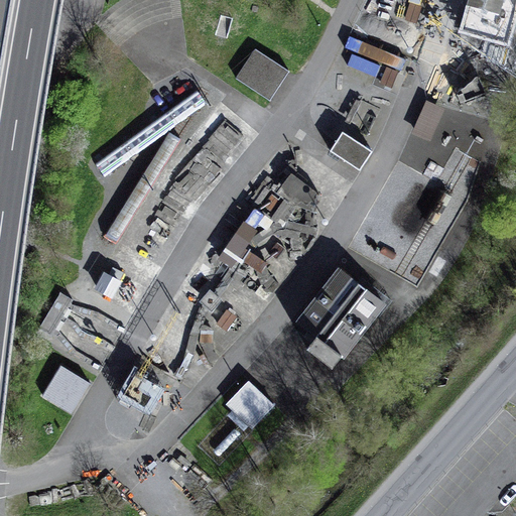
[(498,0),(472,0),(472,2),(496,8),(498,0)]
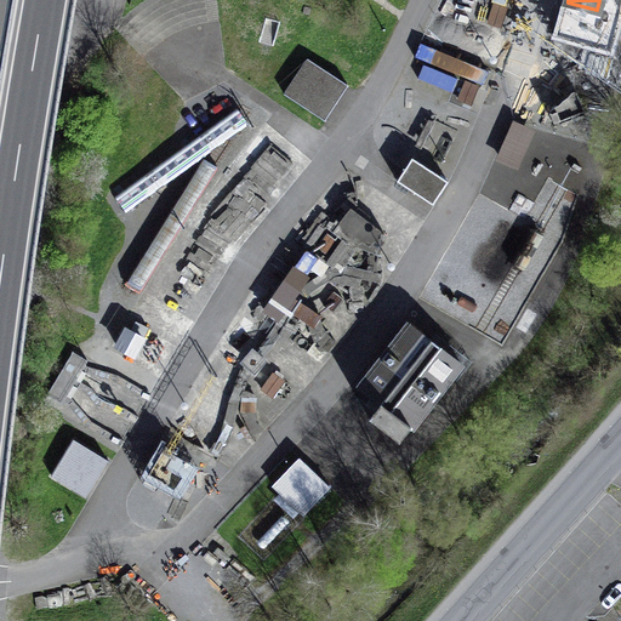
[(325,121),(348,86),(308,60),(284,95),(325,121)]
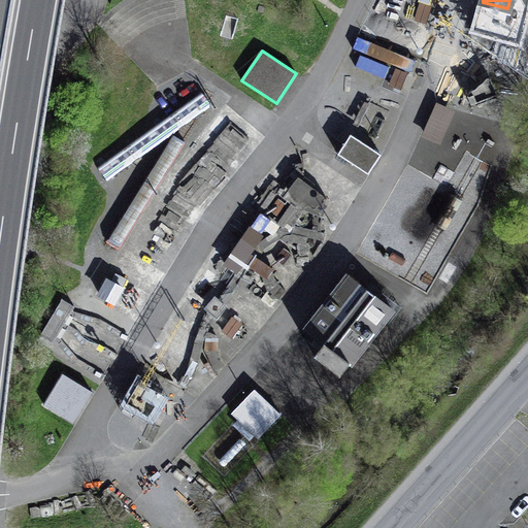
[(496,95),(489,76),(466,95),(470,106),(496,95)]
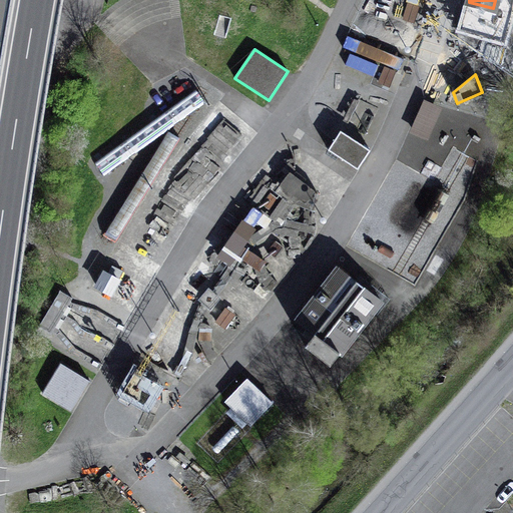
[(428,145),(443,112),(425,104),(410,137),(428,145)]
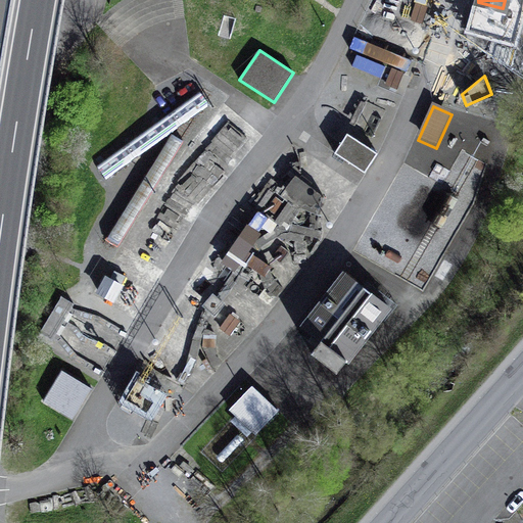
[(378,153),(347,134),(334,153),(365,173),(378,153)]
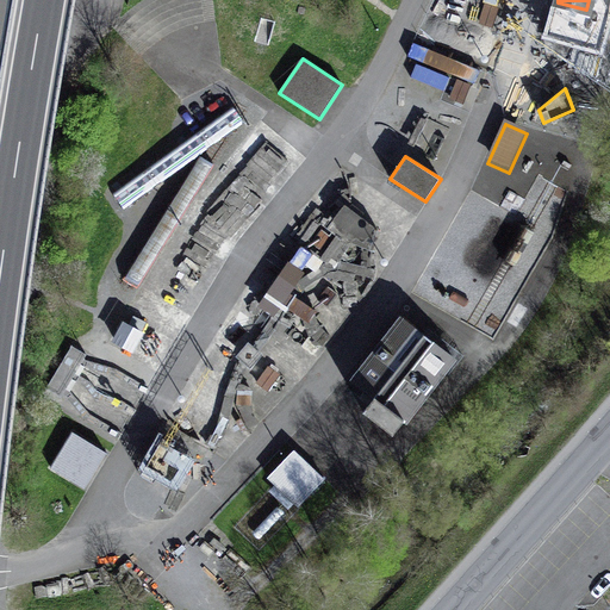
[(331,231),(365,256),(378,238),(344,215),(331,231)]
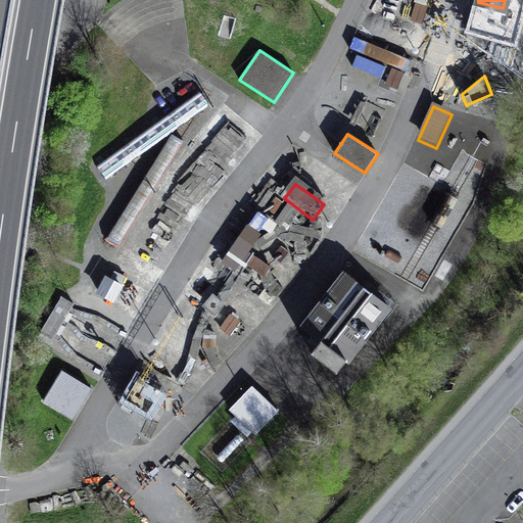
[(258,220),(226,260),(243,275),(276,233),(258,220)]
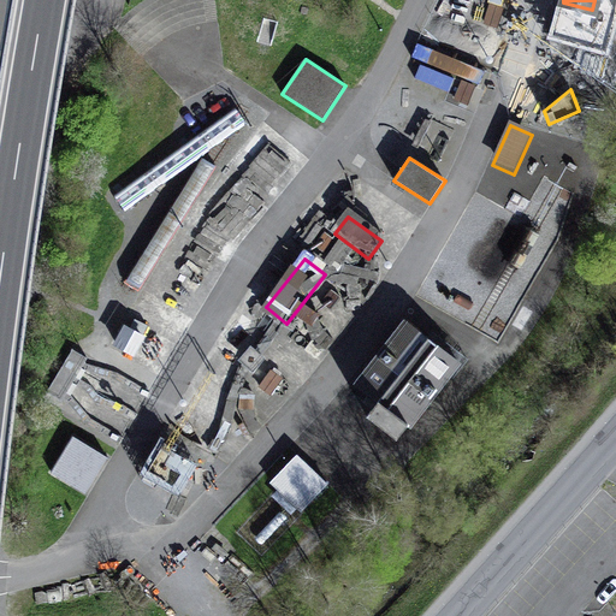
[(457,361),(407,321),(356,386),(377,402),(366,416),(396,439),(457,361)]
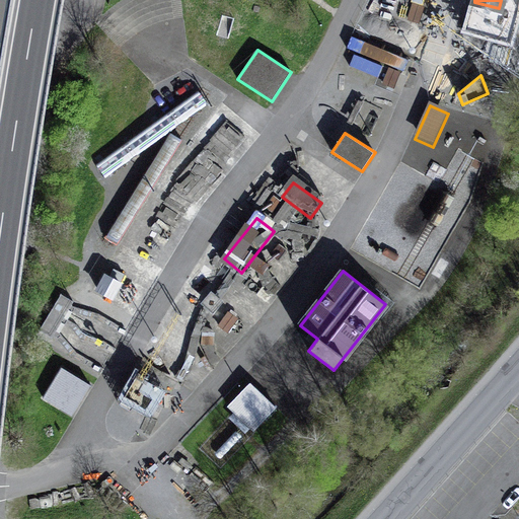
[(120,283),(105,276),(97,290),(112,298),(120,283)]
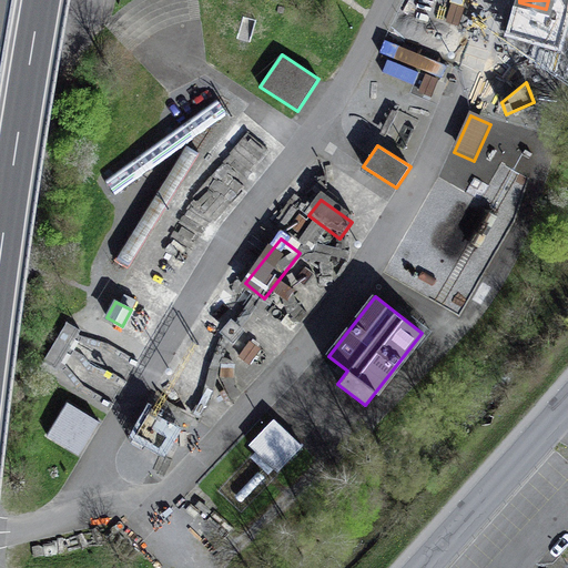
[(81,331),(67,322),(42,361),(57,369),(81,331)]
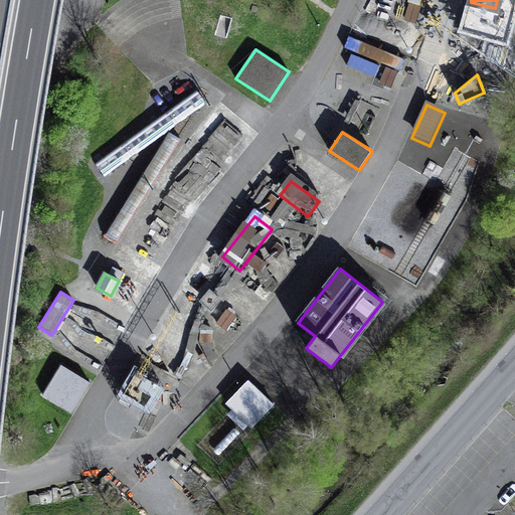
[(90,382),(61,365),(42,395),(70,412),(90,382)]
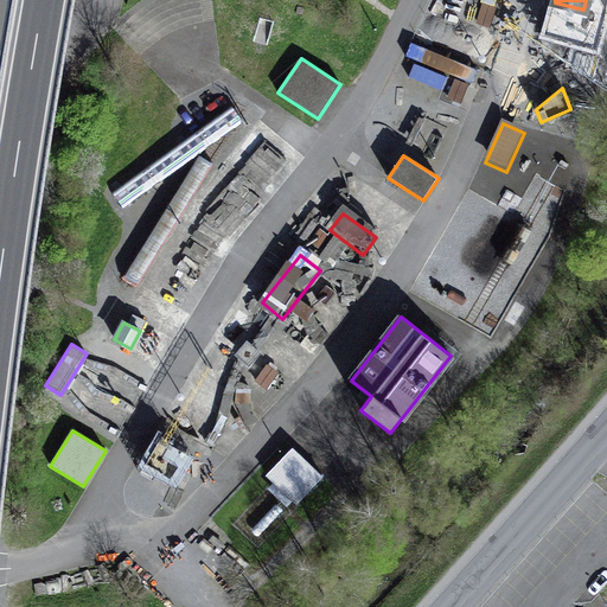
[(174,443),(163,436),(146,465),(163,474),(174,443)]
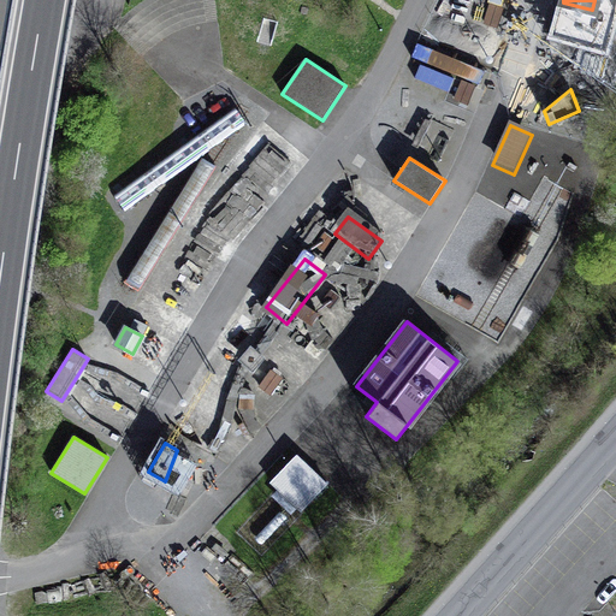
[(327,484),(297,455),(270,483),(301,511),(327,484)]
